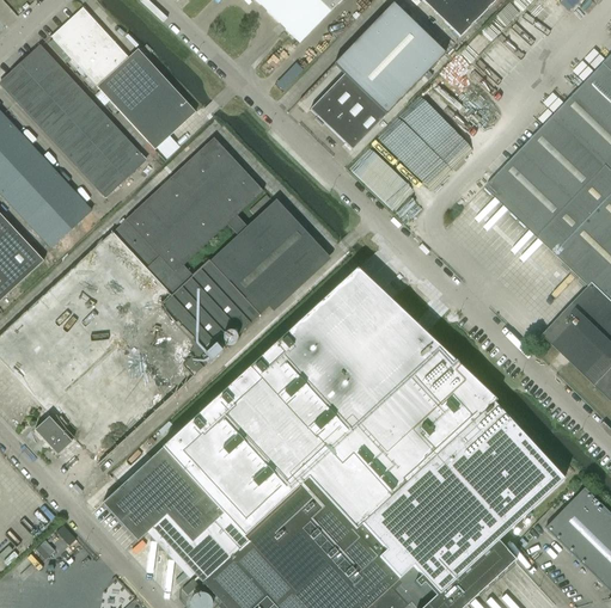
[(258,0),(301,41),(340,0),(258,0)]
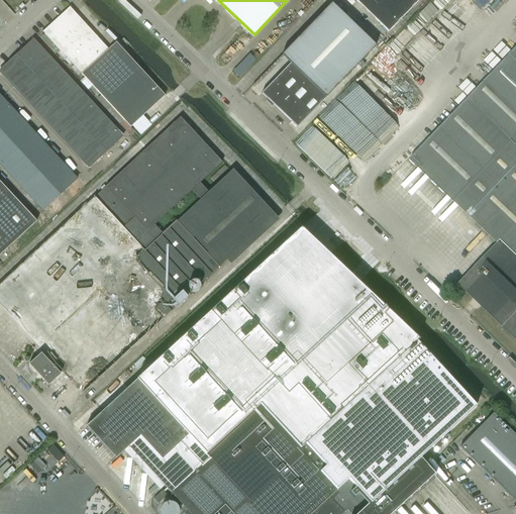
[(358,0),(389,28),(417,0),(358,0)]
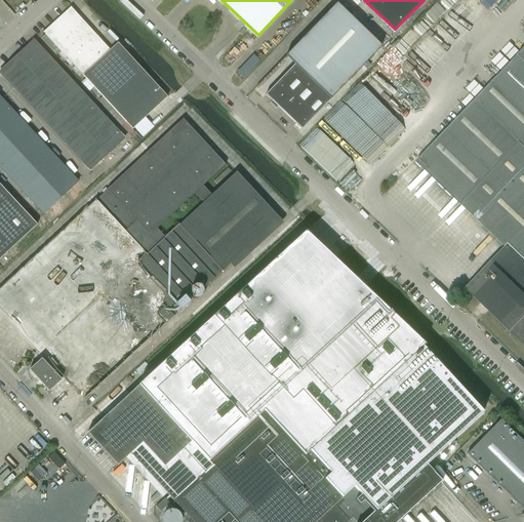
[(296,62),(267,92),(273,98),(271,101),(277,106),(279,104),(303,127),(332,97),(365,64),(368,67),(372,63),(368,59),(383,45),(338,1),(287,53),(296,62)]
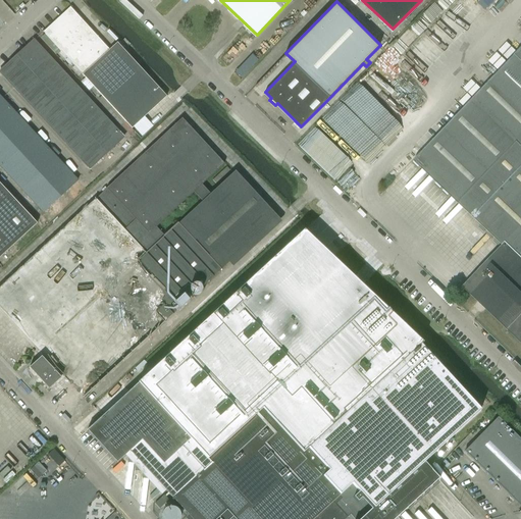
[(71,4),(44,30),(133,126),(167,94),(118,40),(110,47),(71,4)]
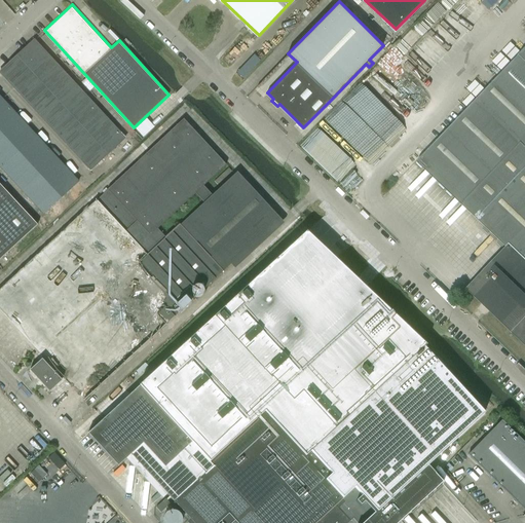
[(35,38),(0,70),(91,169),(126,136),(35,38)]
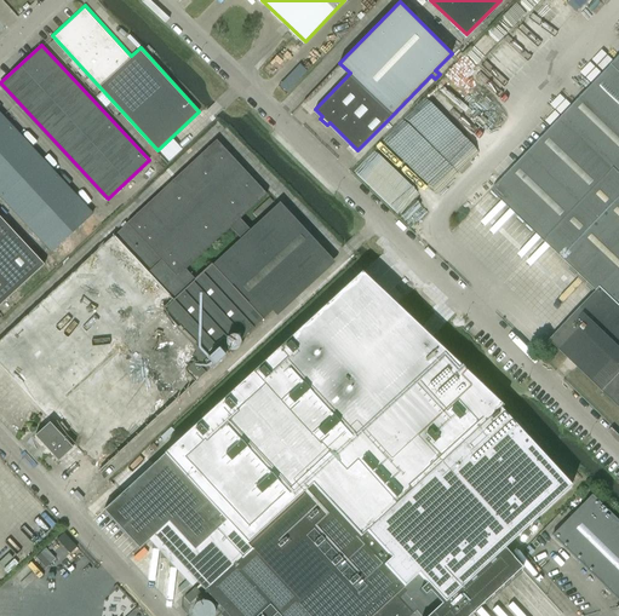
[(618,56),(493,188),(599,288),(551,338),(618,402),(618,56)]
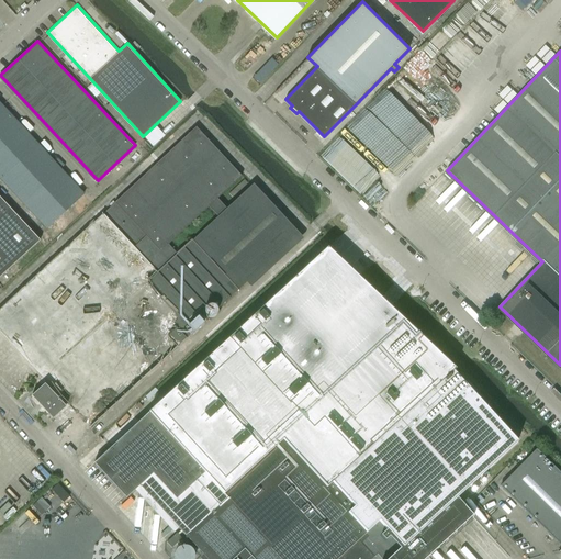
[(0,99),(0,175),(47,226),(48,225),(56,233),(91,201),(83,192),(85,191),(0,99)]
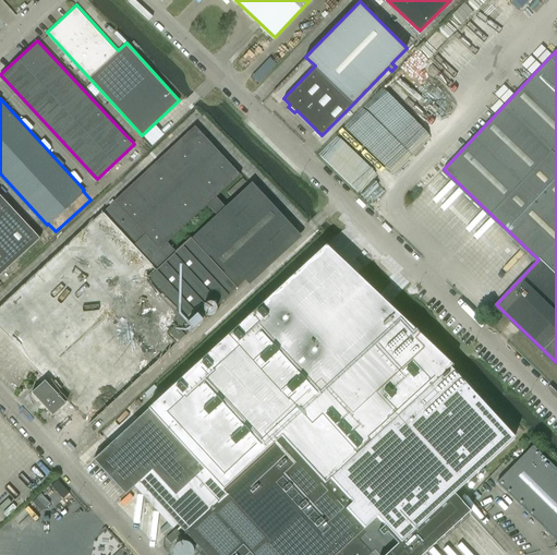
[(217,195),(241,172),(196,123),(114,198),(103,209),(0,304),(0,324),(49,378),(47,379),(46,378),(32,390),(53,413),(67,401),(65,400),(68,398),(91,422),(190,330),(183,323),(186,320),(193,326),(203,317),(204,318),(208,314),(209,315),(219,306),(217,304),(218,303),(298,229),(253,180),(226,205),(217,195)]
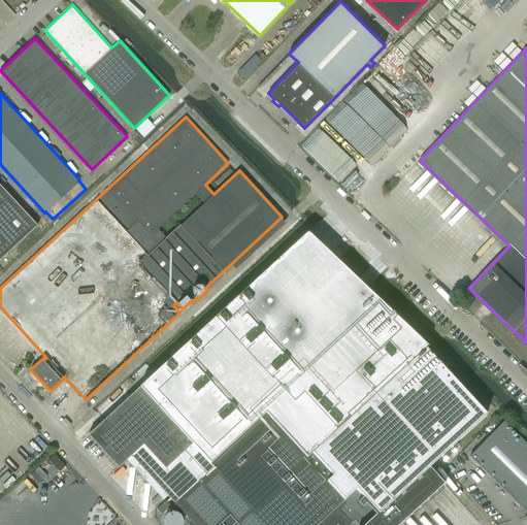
[(0,258),(38,224),(0,182),(0,258)]
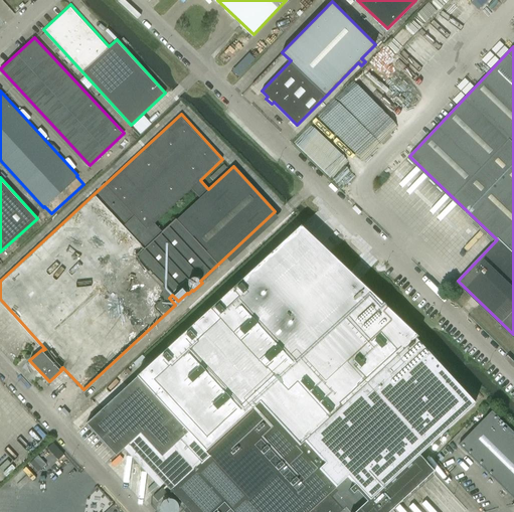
[(300,225),(87,422),(117,455),(129,443),(193,511),(338,511),(342,509),(347,504),(353,511),(389,511),(435,471),(419,454),(475,402),(414,337),(415,333),(300,225)]
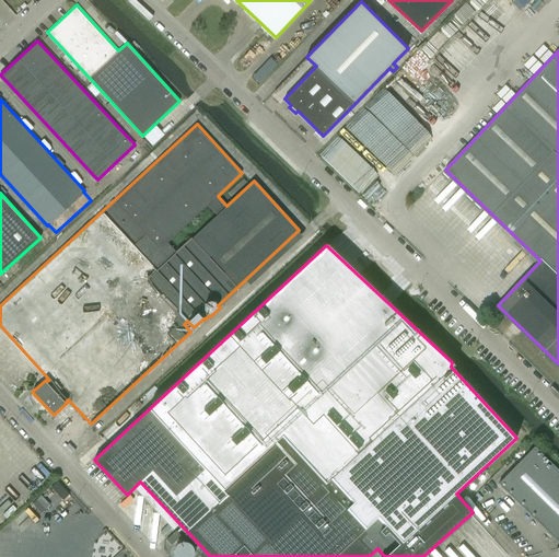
[(558,467),(535,445),(499,482),(558,540),(558,547),(558,467)]
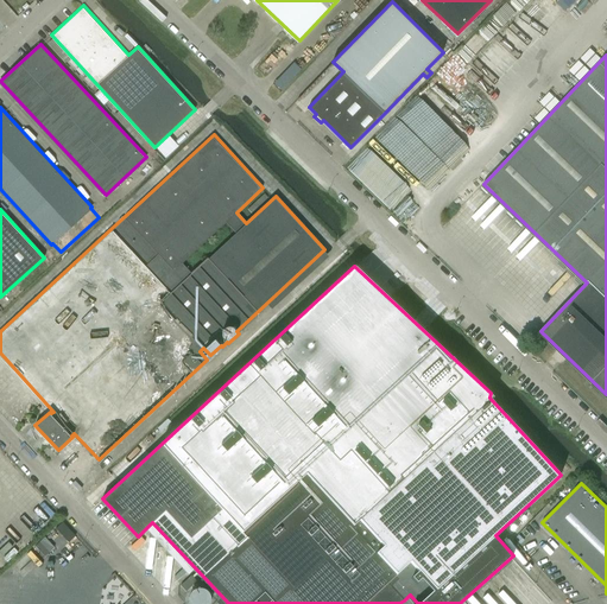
[(40,540),(37,544),(46,554),(50,551),(40,540)]
